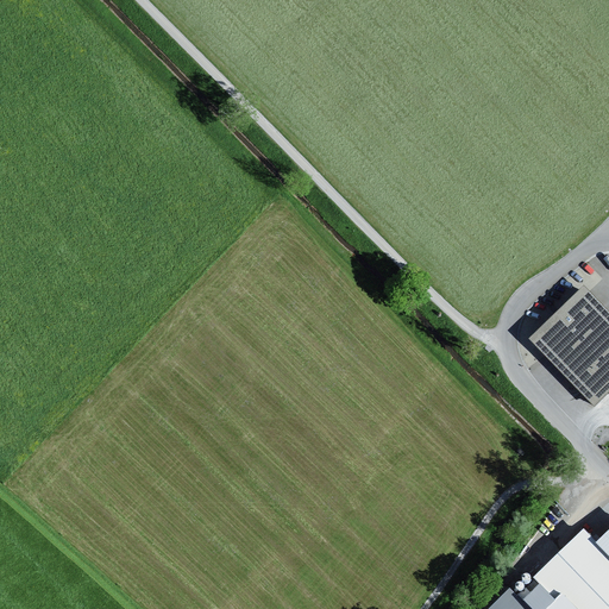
[(529,338),(595,406),(608,390),(608,309),(584,284),(529,338)]
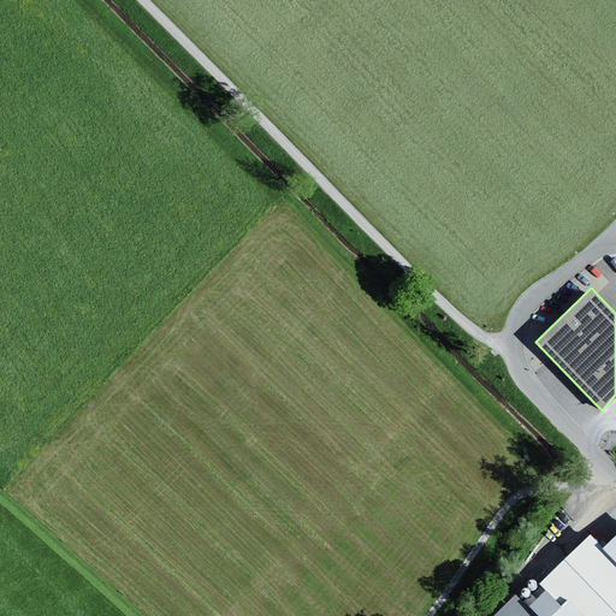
[(562,542),(576,557),(615,520),(615,511),(605,501),(600,496),(570,523),(575,529),(562,542)]
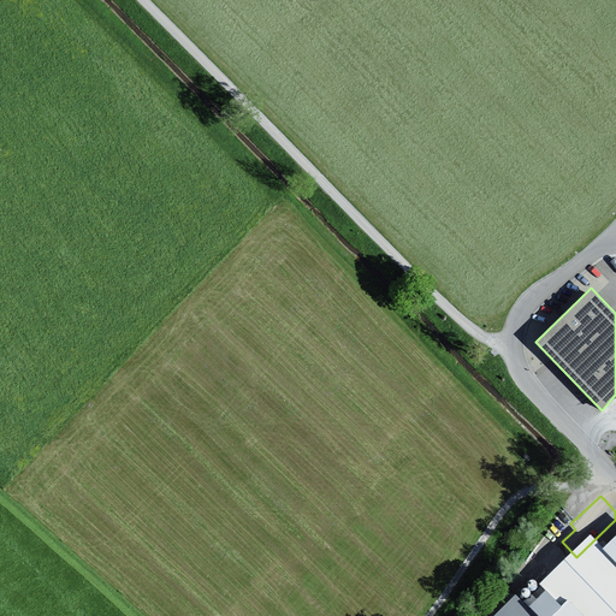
[(615,503),(609,497),(605,501),(615,511),(615,503)]
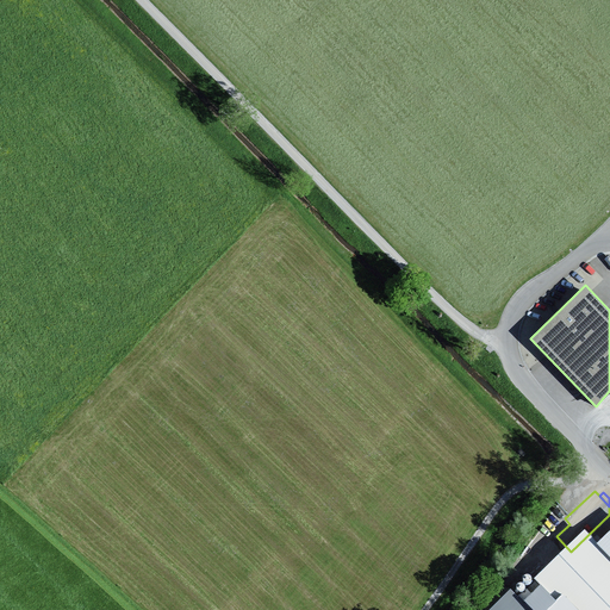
[(609,528),(597,541),(609,555),(609,528)]
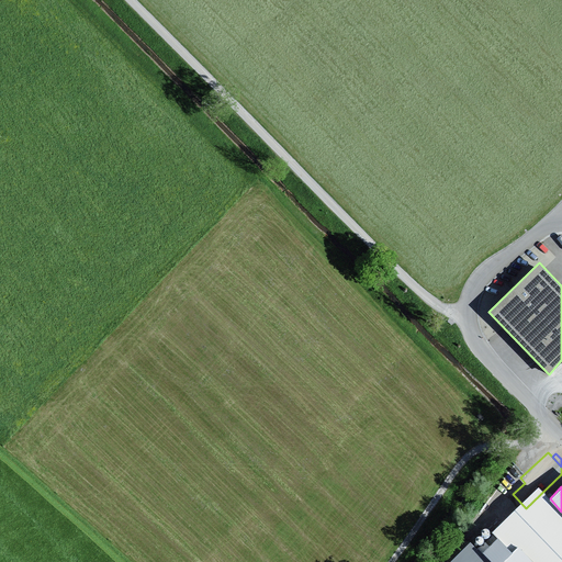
[(502,561),(513,552),(497,537),(490,546),(485,540),(476,549),(470,542),(449,561),(502,561)]
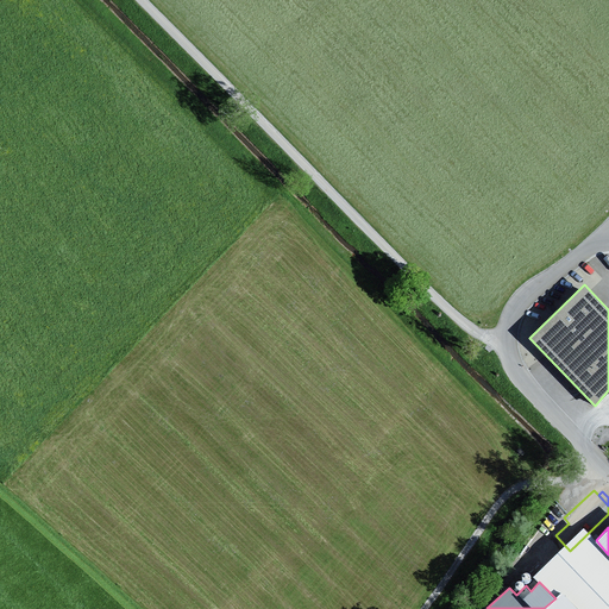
[(578,608),(562,592),(556,598),(544,608),(578,608)]
